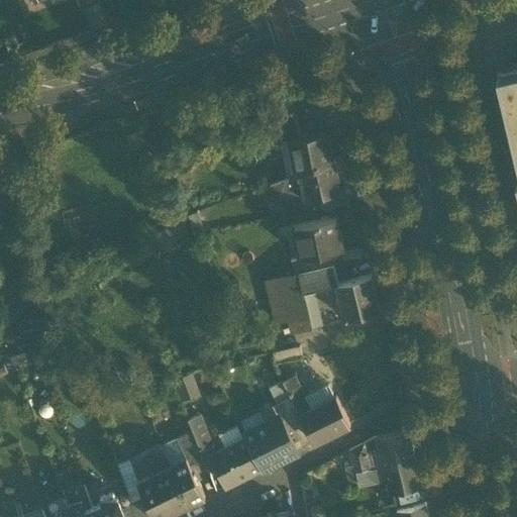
[(78,0),(82,8),(83,8),(101,1),(100,0),(78,0)]
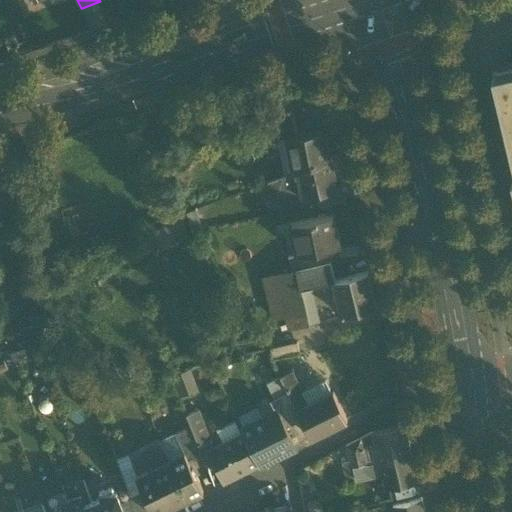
[(511,69),(491,74),(498,103),(505,102),(510,124),(511,123),(511,178),(511,179),(511,183),(511,69)]
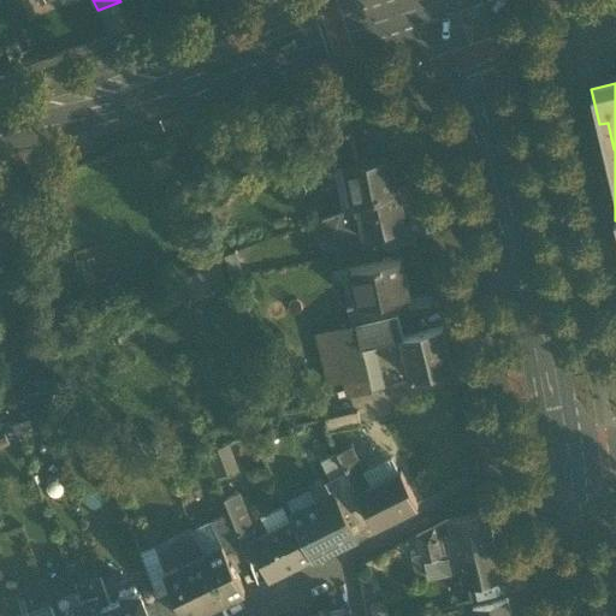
[(599,124),(615,193),(615,148),(614,149),(608,123),(599,124)]
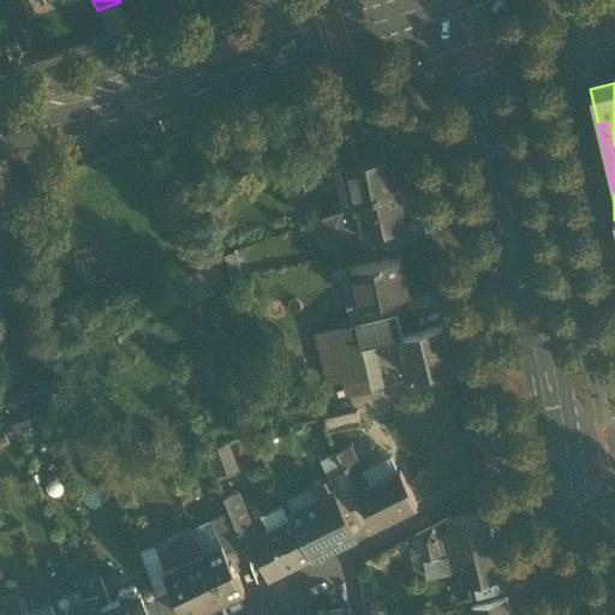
[(322,131),(329,169),(334,168),(340,167),(340,166),(358,162),(352,131),(351,126),(322,131)]
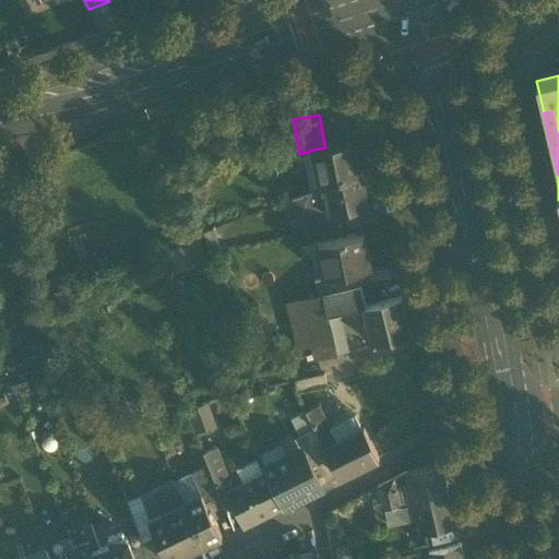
[(317,168),(320,188),(360,173),(355,142),(325,147),(309,151),(309,152),(312,169),(317,168)]
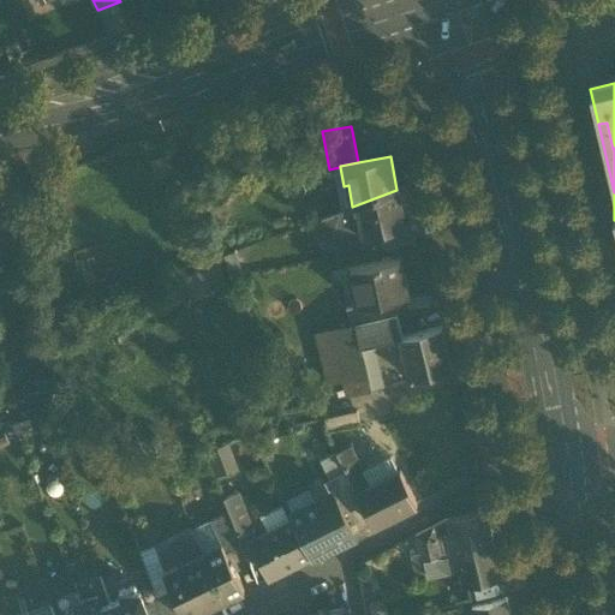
[(334,168),(341,210),(352,207),(348,185),(344,186),(340,167),(334,168)]
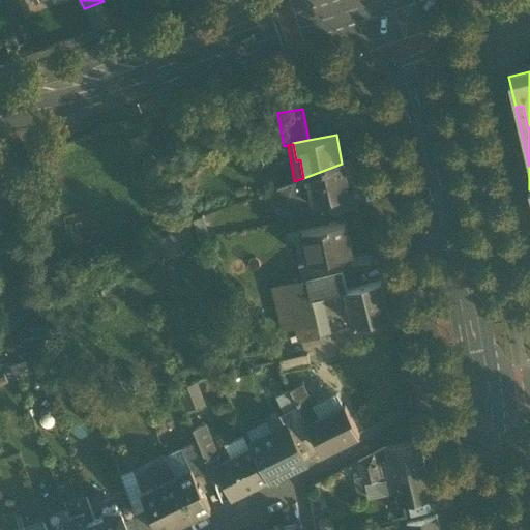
[(343,164),(342,164),(303,178),(294,181),(286,184),(287,192),(290,208),(315,203),(327,200),(348,196),(348,195),(349,195),(343,164)]
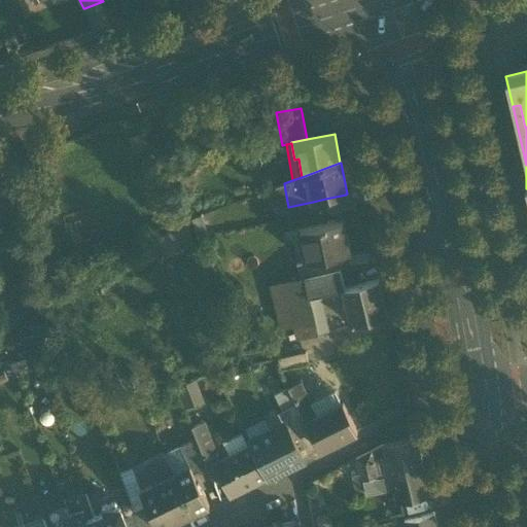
[(278,191),(285,190),(284,183),(277,186),(278,191)]
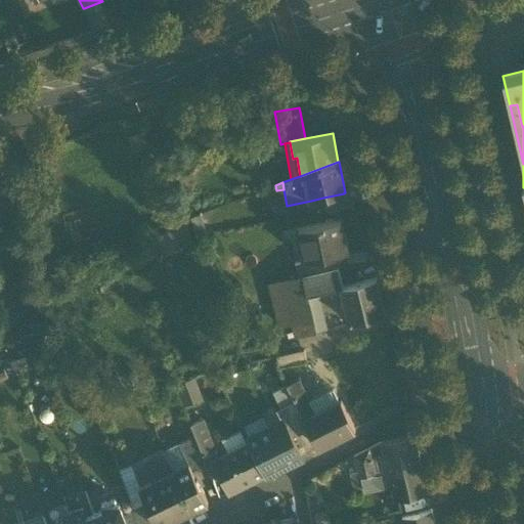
[(323,198),(326,212),(353,206),(350,190),(345,192),(344,192),(344,193),(323,198)]
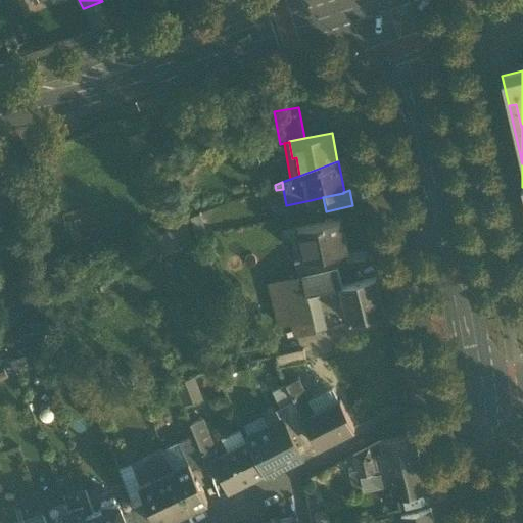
[(191,217),(197,236),(208,232),(202,214),(191,217)]
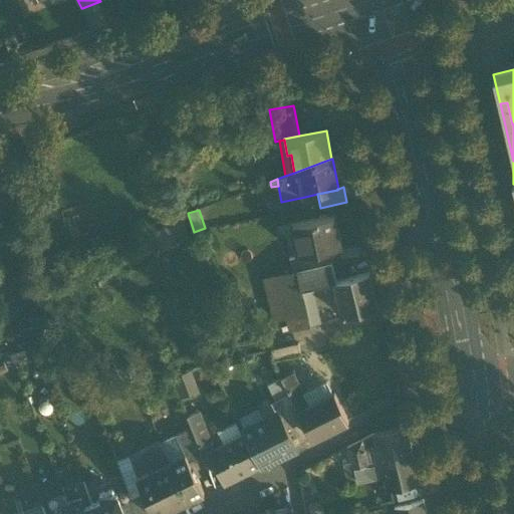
[(303,253),(303,254),(321,250),(337,247),(340,246),(333,215),(297,223),(303,253)]
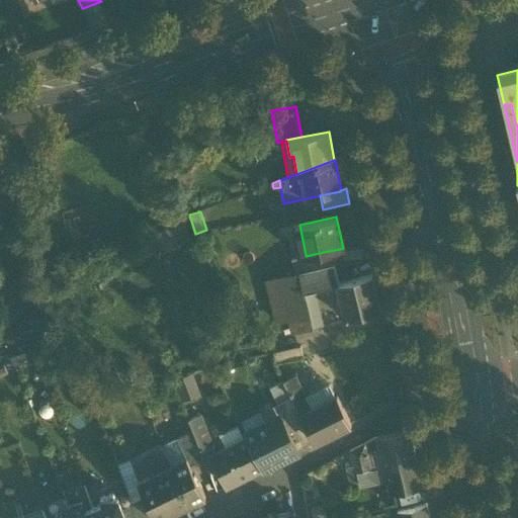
[(173,227),(154,233),(159,252),(181,246),(180,240),(189,238),(185,222),(173,226),(173,227)]
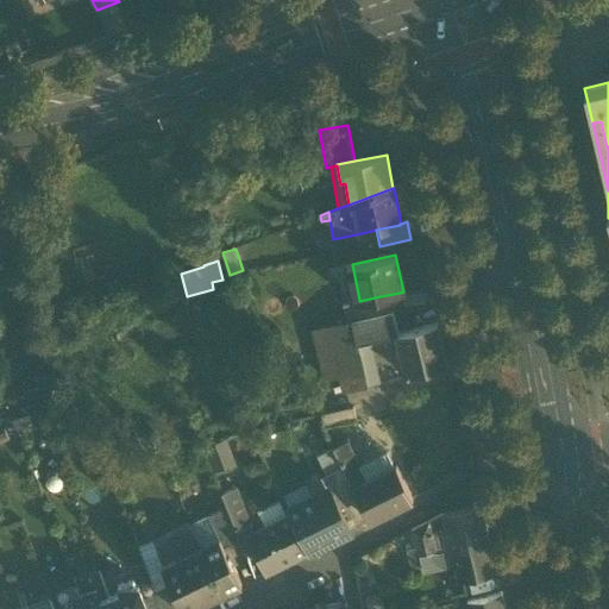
[(381,296),(383,312),(394,309),(400,293),(381,296)]
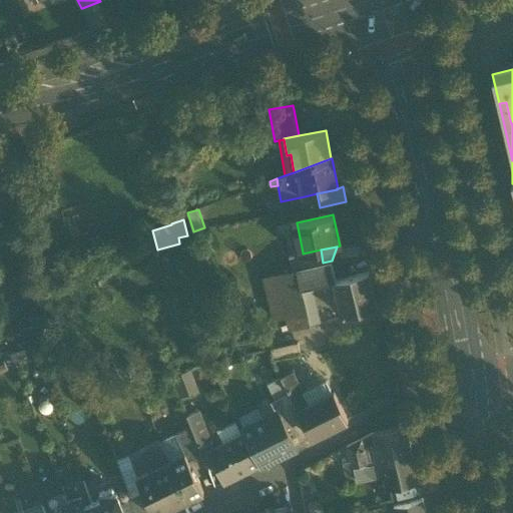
[(303,253),(306,267),(323,263),(321,249),(303,253)]
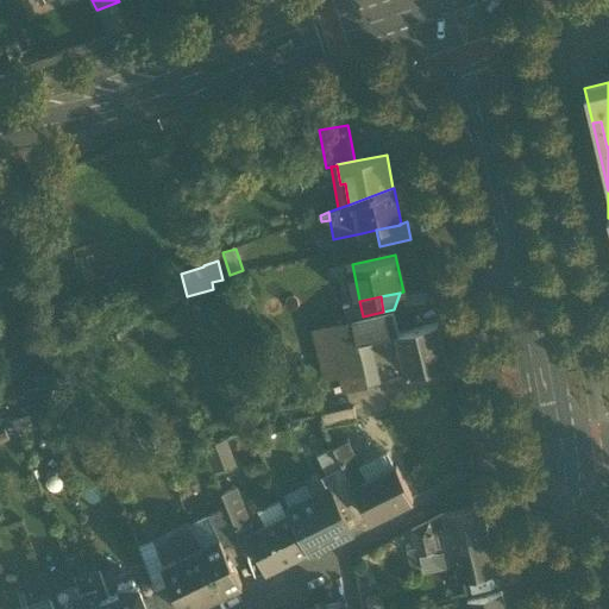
[(346,320),(363,316),(359,301),(359,300),(343,303),(346,320)]
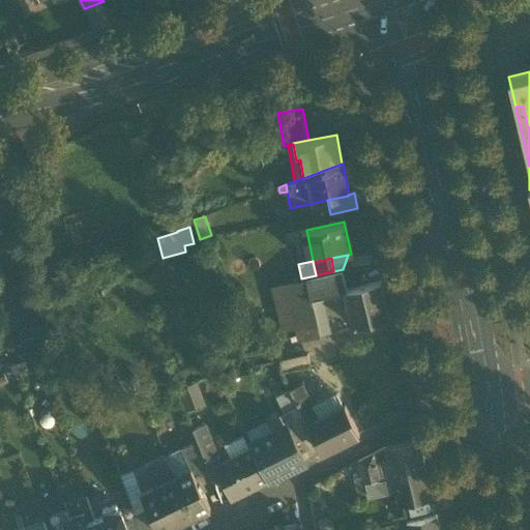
[(306,278),(311,298),(323,295),(345,290),(346,290),(342,270),(306,278)]
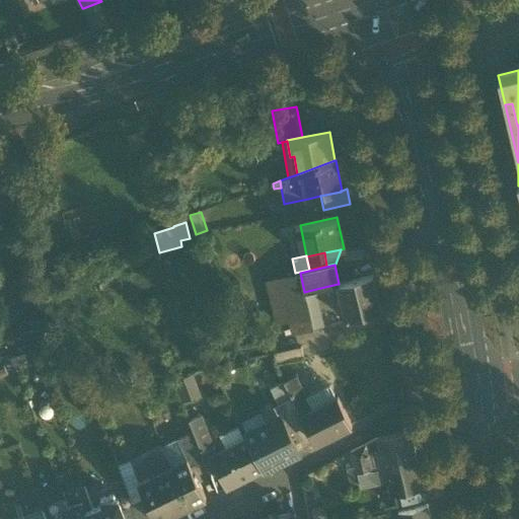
[(298,330),(312,327),(304,292),(300,273),(285,276),(296,318),(298,330)]
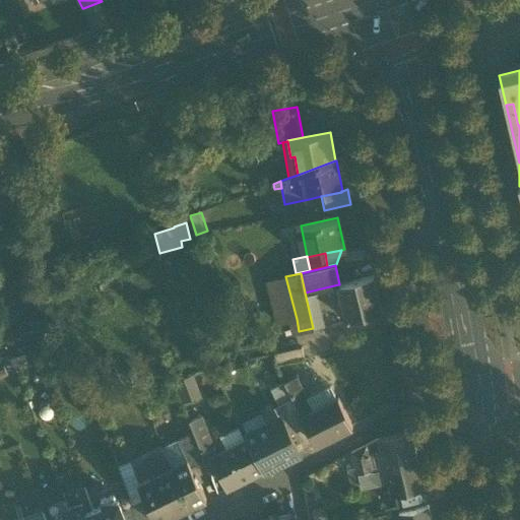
[(277,324),(297,319),(285,276),(266,280),(277,324)]
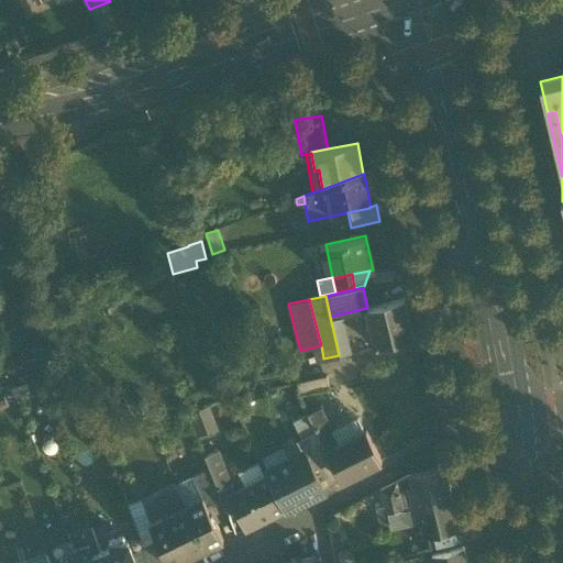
[(376,345),(376,346),(412,338),(403,299),(367,308),(366,308),(376,345)]
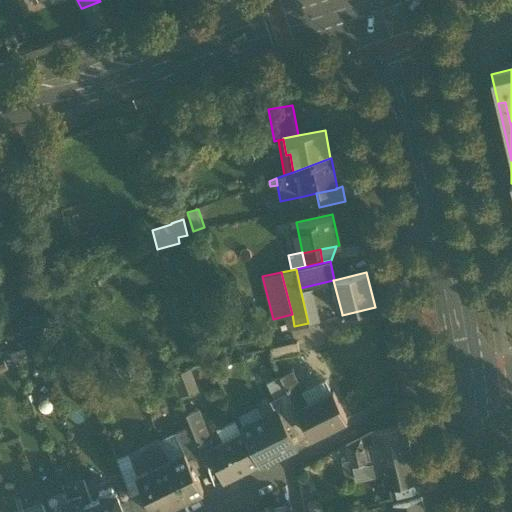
[(308,323),(321,320),(312,285),(300,288),(308,323)]
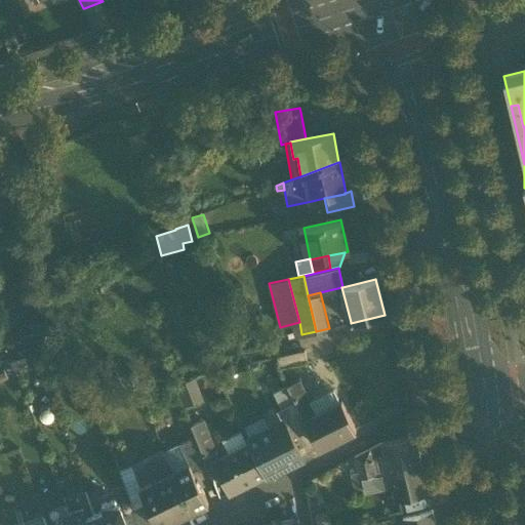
[(277,355),(279,367),(308,361),(305,349),(277,355)]
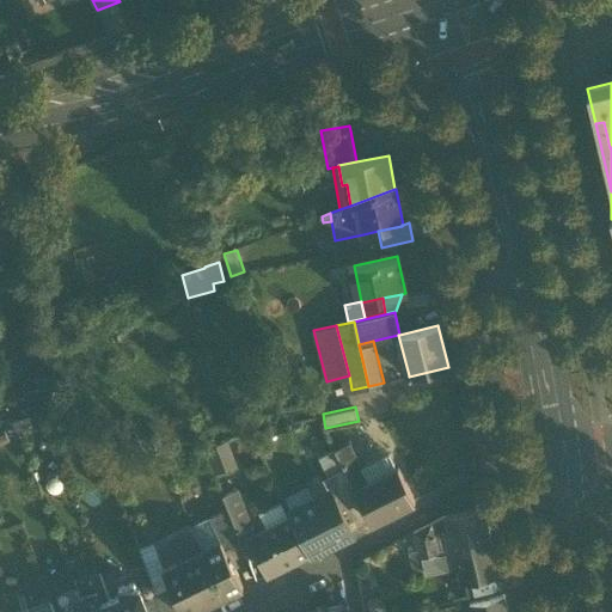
[(78,430),(56,438),(63,458),(85,451),(78,430)]
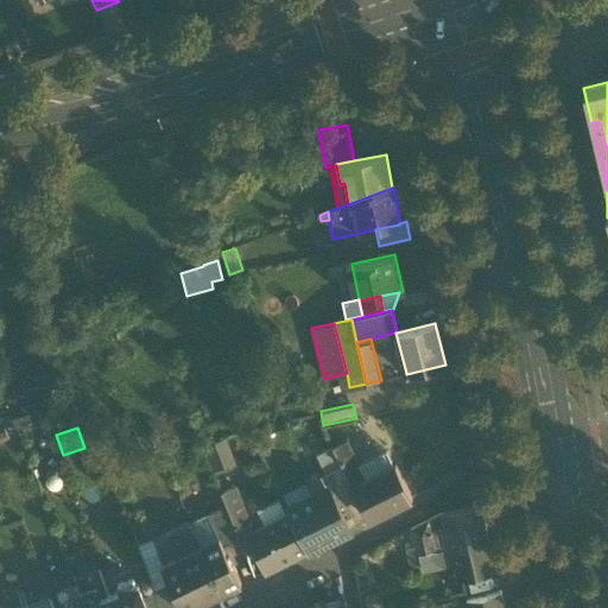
[(204,443),(214,468),(236,460),(227,435),(204,443)]
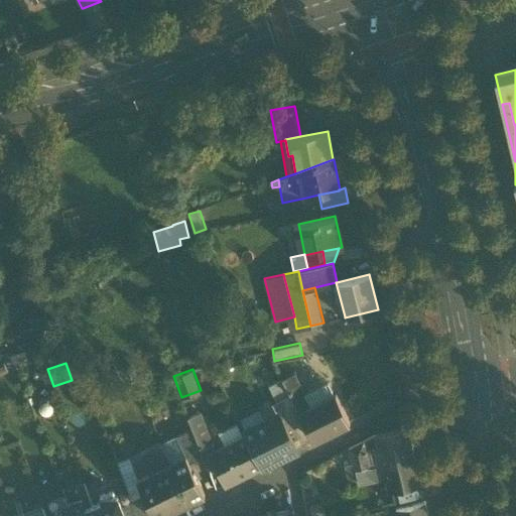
[(299,411),(307,407),(303,399),(307,396),(305,392),(295,371),(282,377),(291,394),(299,411)]
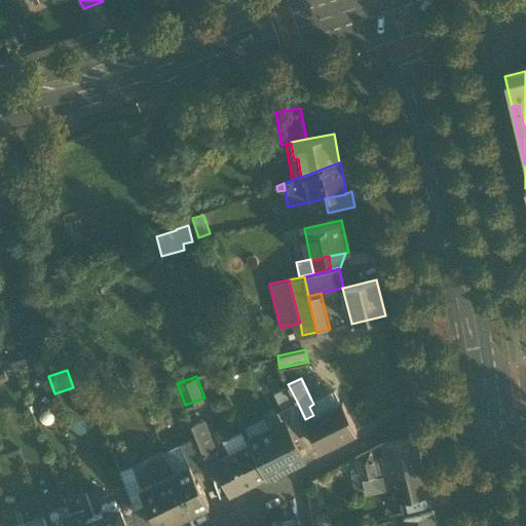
[(335,388),(311,400),(313,404),(309,407),(313,415),(341,401),(335,388)]
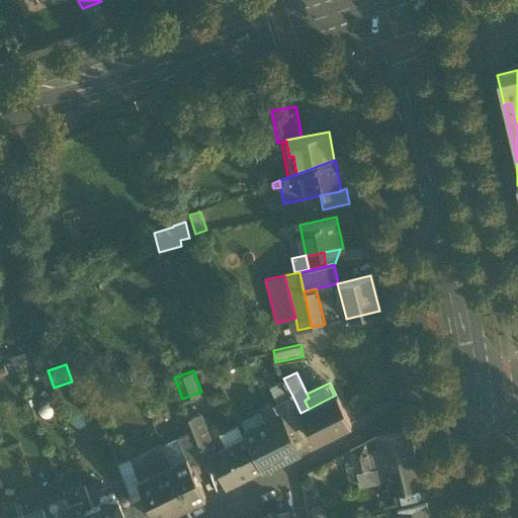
[(337,395),(336,395),(309,409),(300,413),(305,421),(315,440),(351,422),(337,395)]
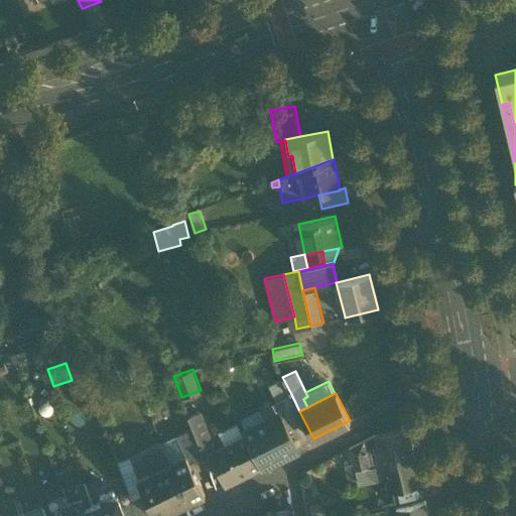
[(278,411),(287,427),(303,419),(299,411),(291,394),(277,401),(282,410),(278,411)]
